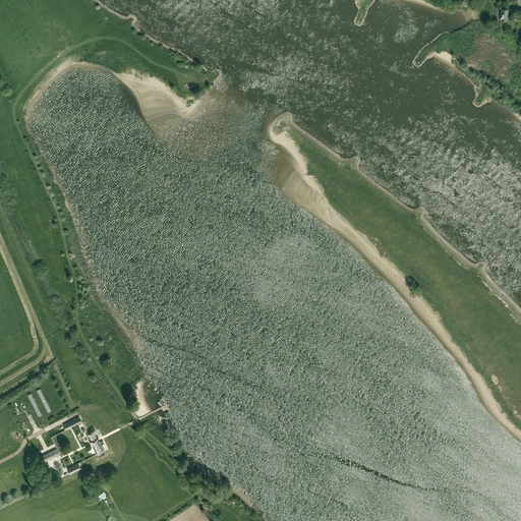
[(63,424),(66,429),(81,421),(79,416),(63,424)]
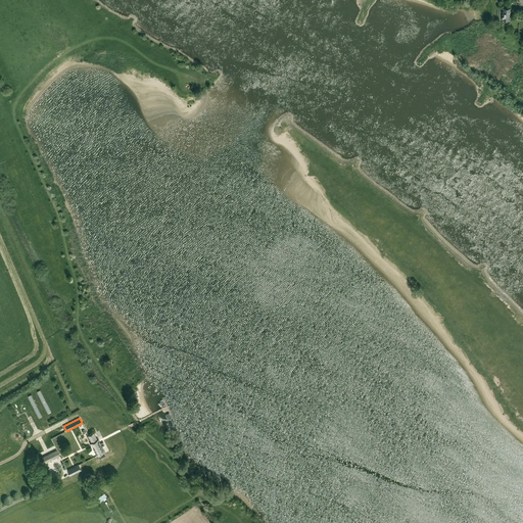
[(91,443),(97,456),(105,452),(98,439),(97,440),(94,433),(89,435),(92,442),(91,443)]
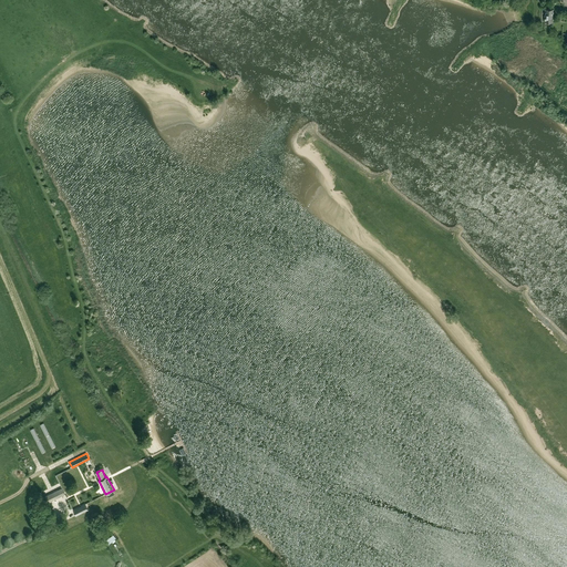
[(48,502),(65,494),(62,487),(45,496),(48,502)]
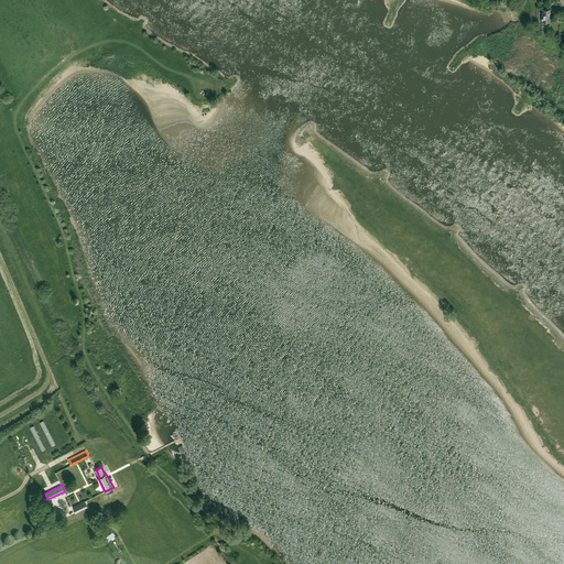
[(76,512),(87,507),(85,501),(73,508),(76,512)]
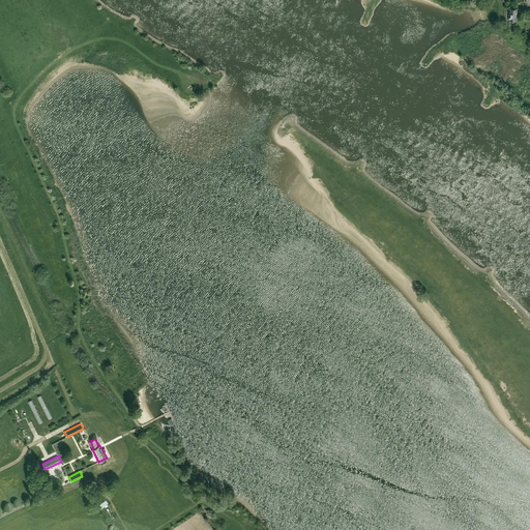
[(106,499),(98,504),(101,508),(109,503),(106,499)]
